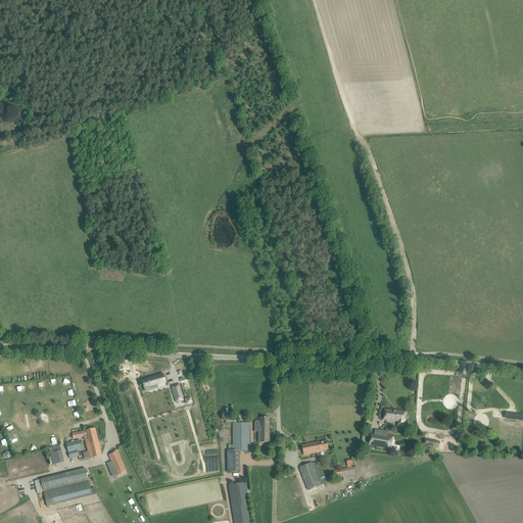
[(162,375),(142,381),(145,389),(150,387),(151,390),(158,388),(157,385),(164,383),(165,383),(162,375)]
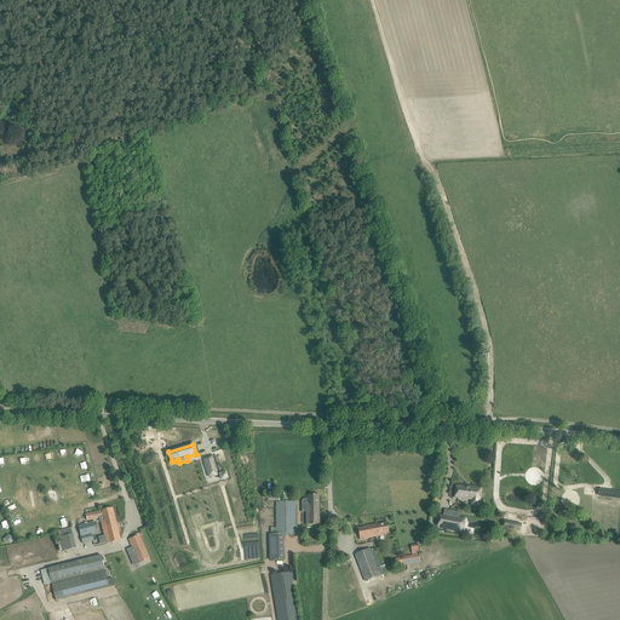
[(208,460),(204,461),(207,472),(210,471),(212,476),(218,475),(212,455),(207,458),(208,460)]
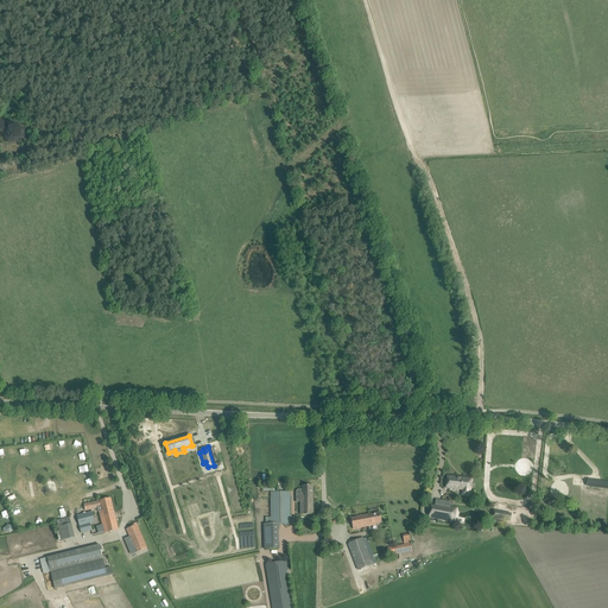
[(463,491),(462,493),(463,494),(464,495),(467,495),(468,494),(469,494),(469,491),(472,492),(473,477),(447,475),(445,488),(463,491)]
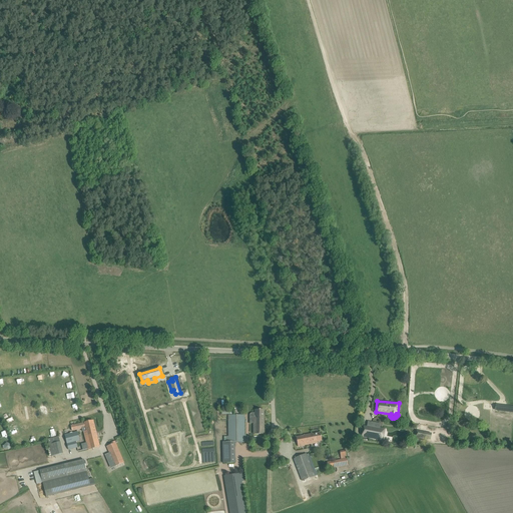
[(249,416),(249,418),(249,424),(253,424),(253,434),(264,434),(264,410),(254,410),(254,413),(252,413),(251,413),(250,414),(249,415),(249,416)]
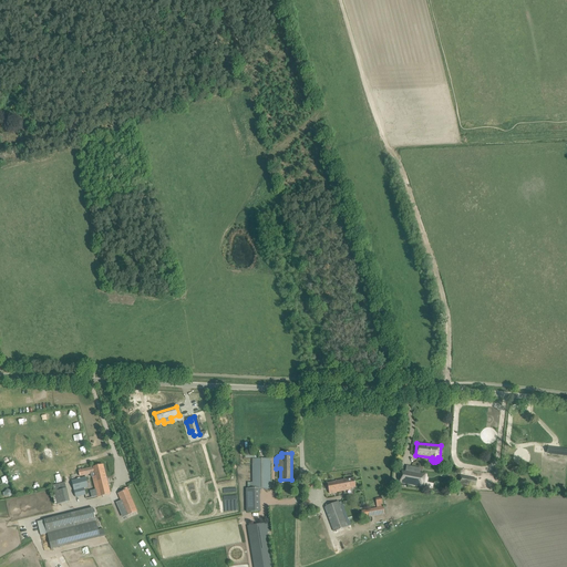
[(250,488),(248,488),(246,488),(246,512),(260,512),(259,490),(270,490),(270,459),(253,459),(253,482),(250,483),(250,488)]
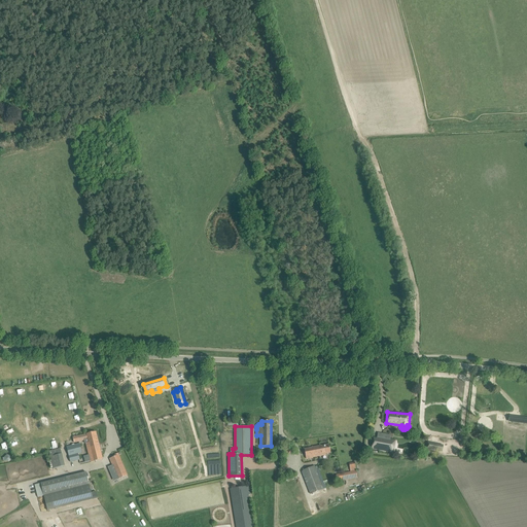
[(95,432),(73,437),(74,442),(80,441),(88,440),(89,443),(86,443),(91,462),(102,459),(95,432)]
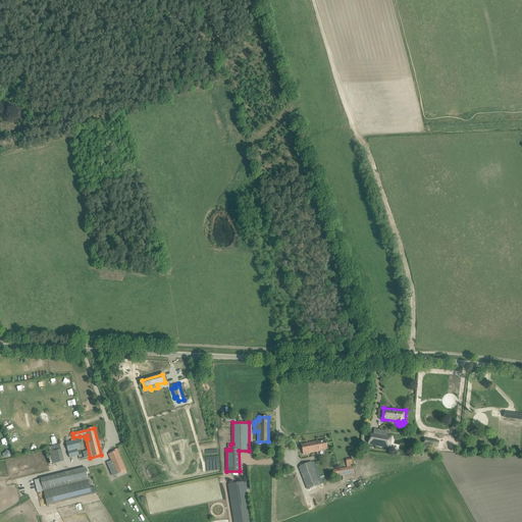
[(386,437),(387,431),(374,429),(373,434),(370,434),(368,445),(387,448),(389,437),(386,437)]
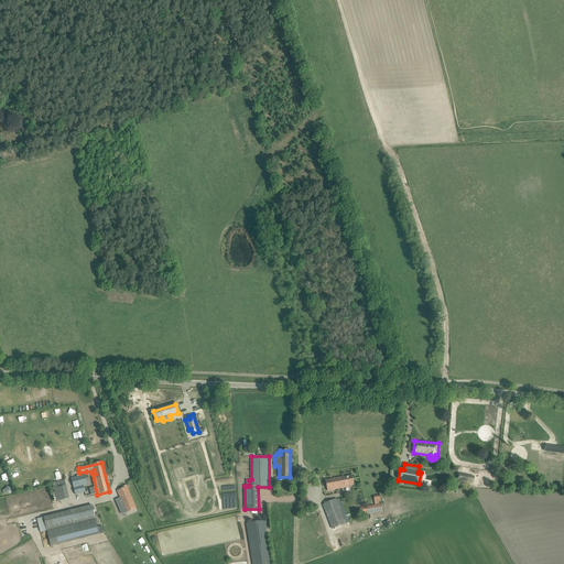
[(84,486),(87,485),(85,475),(72,478),(74,488),(75,495),(85,492),(84,486)]
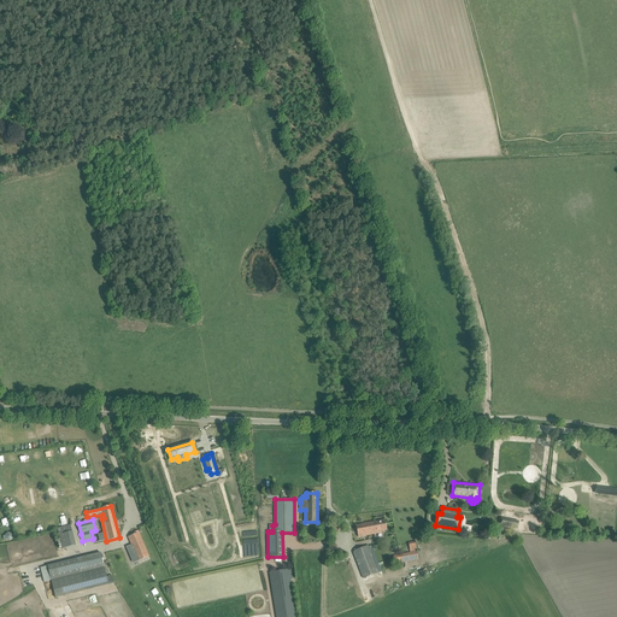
[(365,524),(356,527),(358,538),(378,534),(382,533),(381,532),(387,530),(386,521),(365,524)]
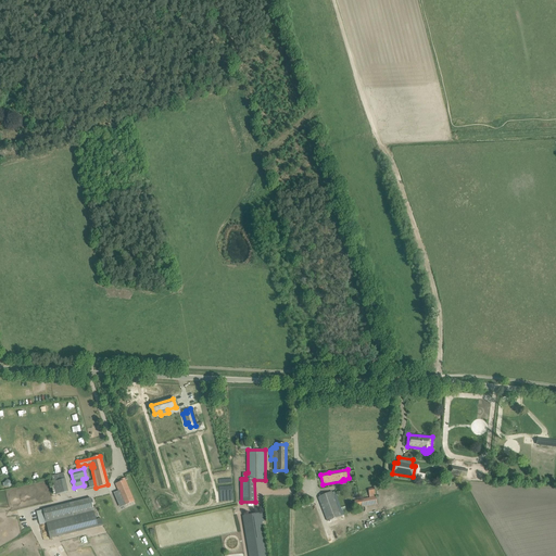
[(52,482),(55,495),(68,492),(64,472),(51,476),(53,482),(52,482)]
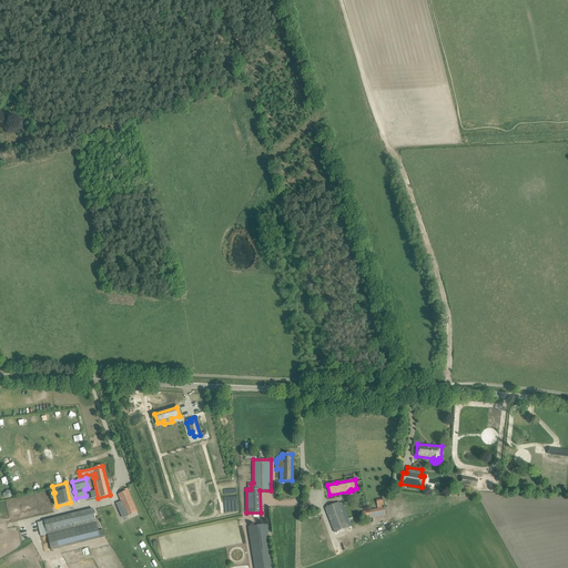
[(118,495),(121,501),(122,501),(129,516),(138,513),(129,490),(131,489),(130,488),(128,489),(128,488),(123,490),(124,492),(119,494),(118,495)]
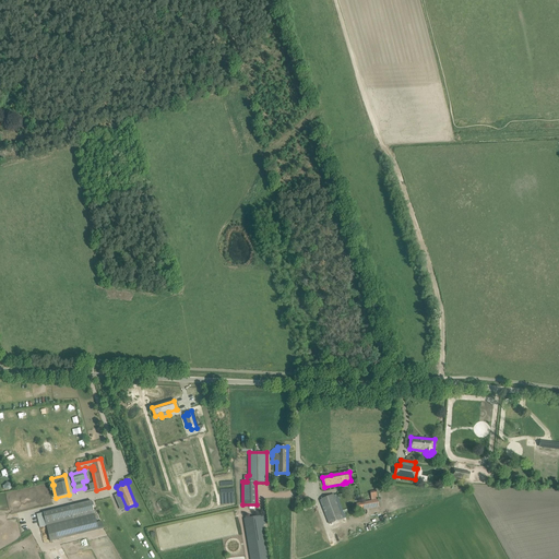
[(364,509),(364,510),(379,507),(378,499),(376,490),(370,491),(371,500),(356,503),(357,510),(364,509)]
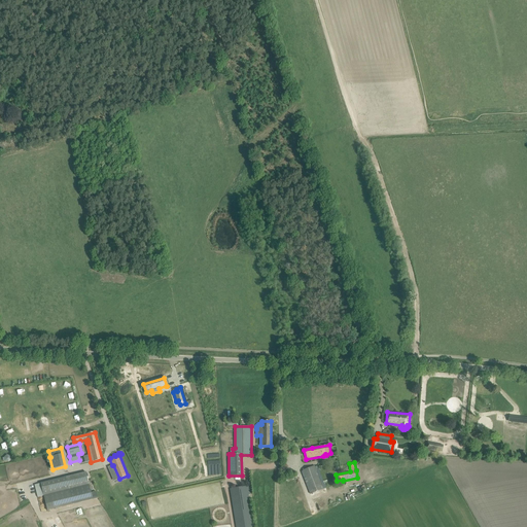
[(302,472),(310,493),(323,488),(315,466),(303,470),(302,472)]
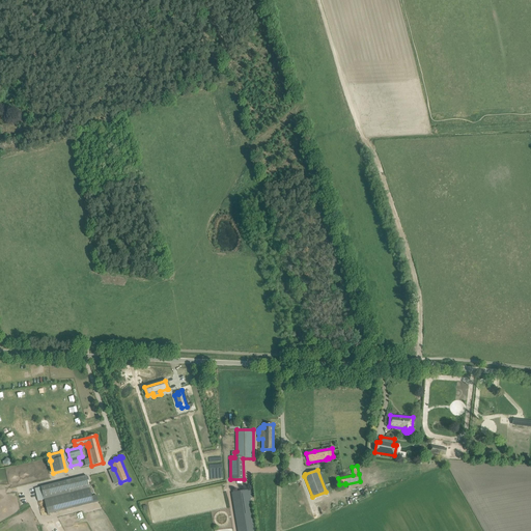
[(87,476),(66,481),(70,494),(90,488),(87,476)]
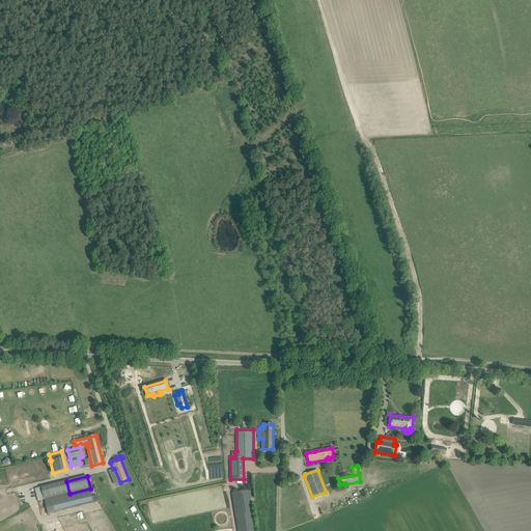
[(42,488),(35,491),(38,501),(44,500),(42,488)]
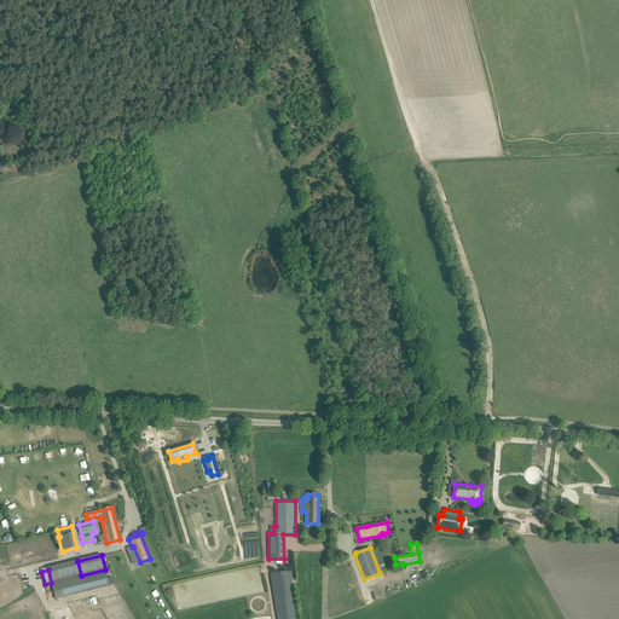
[(270,574),(272,585),(277,618),(298,618),(291,580),(294,580),(293,571),(270,574)]
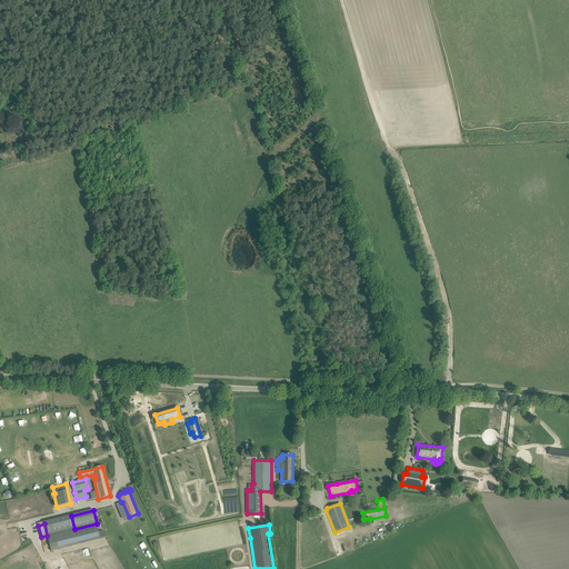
[(58,532),(47,536),(51,551),(62,549),(58,532)]
